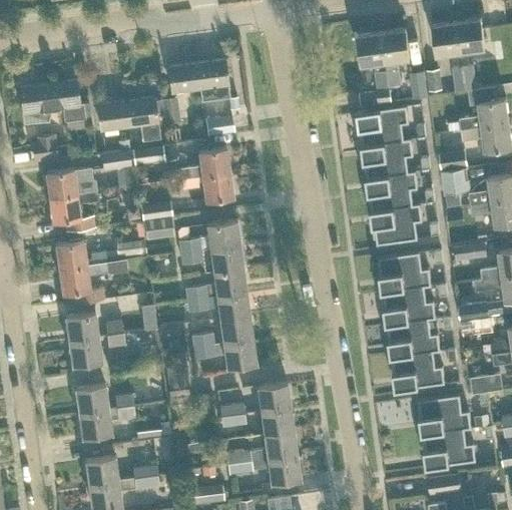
[(462,52),(486,49),(482,19),(458,22),(462,52)]
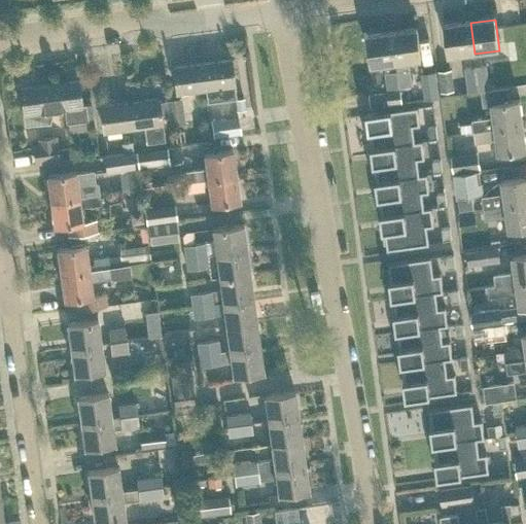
[(449,57),(475,54),(470,23),(445,27),(449,57)]
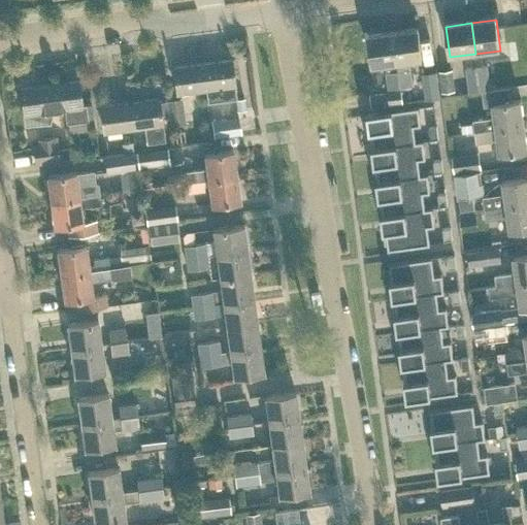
[(409,63),(422,61),(418,30),(393,34),(397,64),(400,90),(413,88),(409,63)]
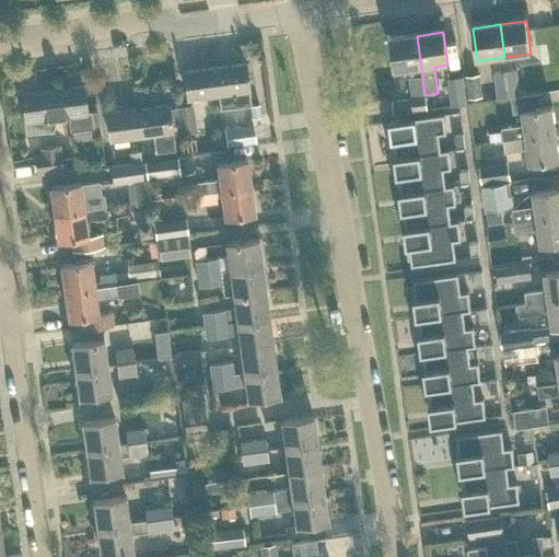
[(424,95),(421,68),(417,36),(391,39),(395,69),(395,71),(396,71),(409,70),(410,79),(409,79),(411,96),(424,95)]
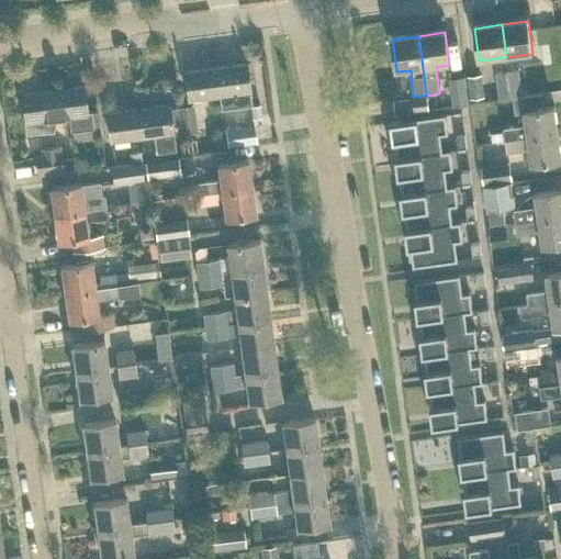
[(251,107),(249,93),(246,66),(215,70),(219,98),(221,111),(251,107)]
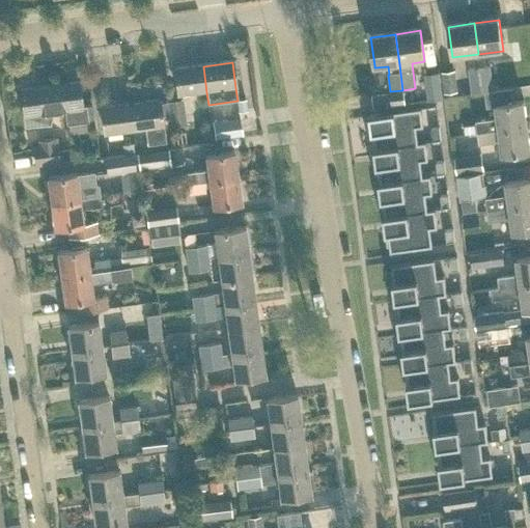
[(177,96),(206,92),(203,66),(173,70),(177,96)]
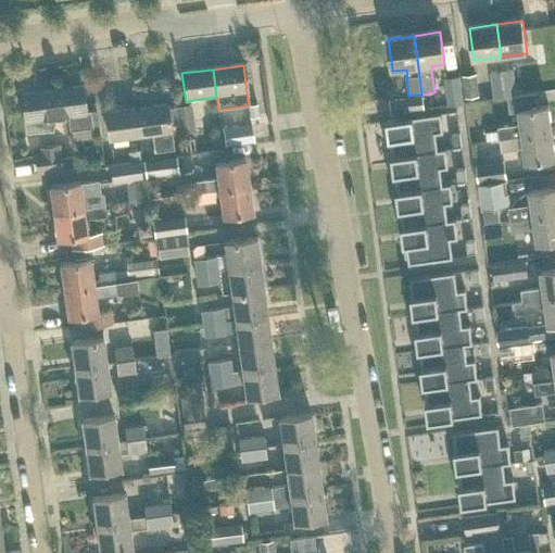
[(514,71),(503,73),(507,98),(518,98),(518,96),(514,71)]
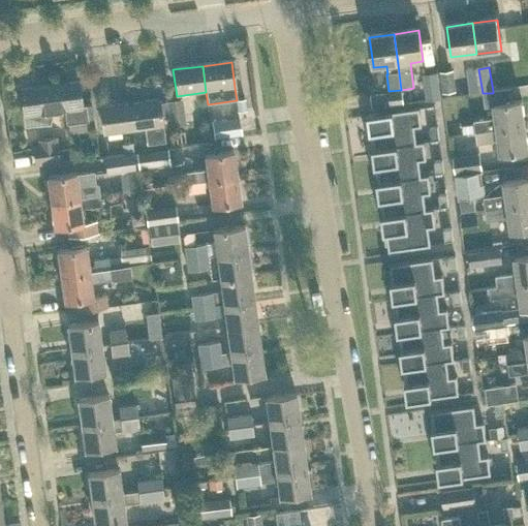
[(467,70),(470,94),(482,93),(478,69),(467,70)]
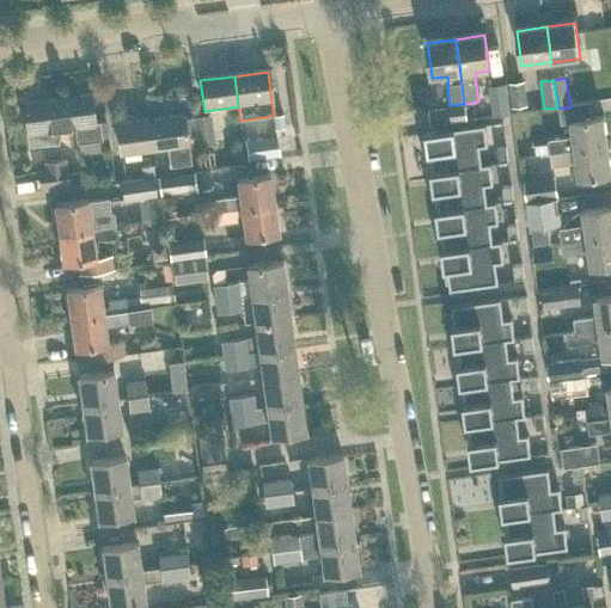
[(529,108),(525,81),(509,84),(513,110),(529,108)]
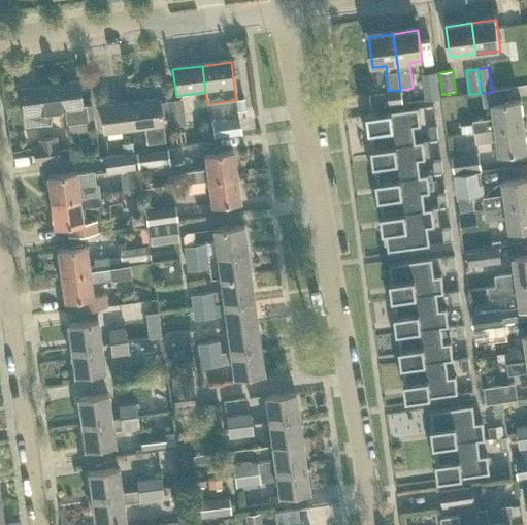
[(441,100),(437,73),(423,75),(426,102),(441,100)]
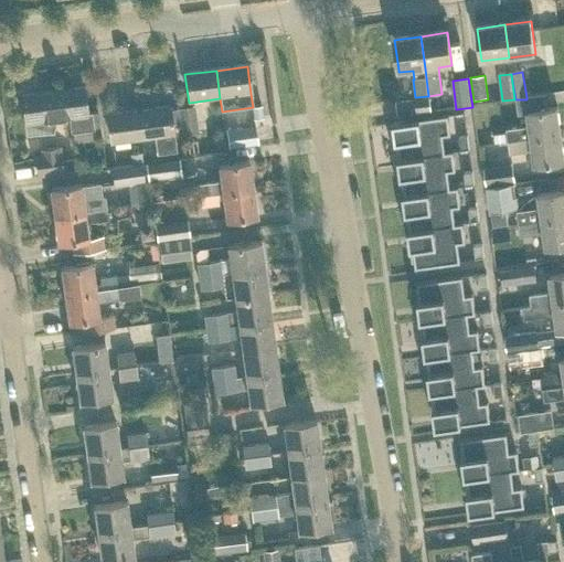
[(92,114),(87,114),(83,88),(52,93),(56,120),(57,120),(68,119),(71,134),(94,130),(92,114)]
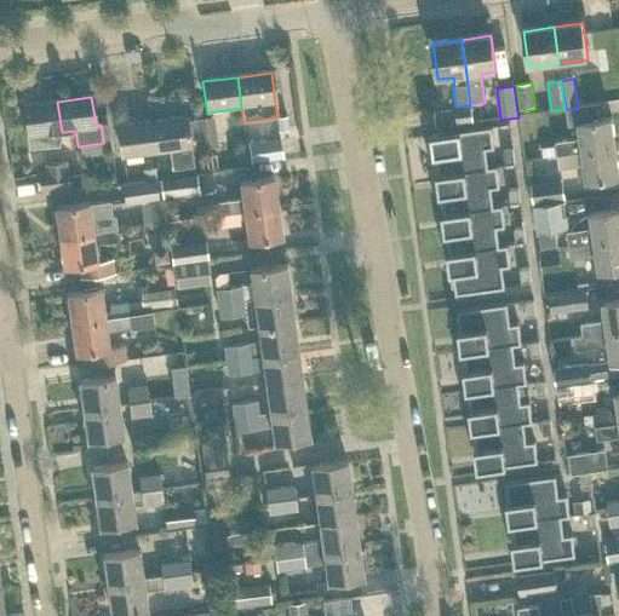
[(63,132),(62,132),(57,102),(23,107),(29,150),(58,148),(63,132)]
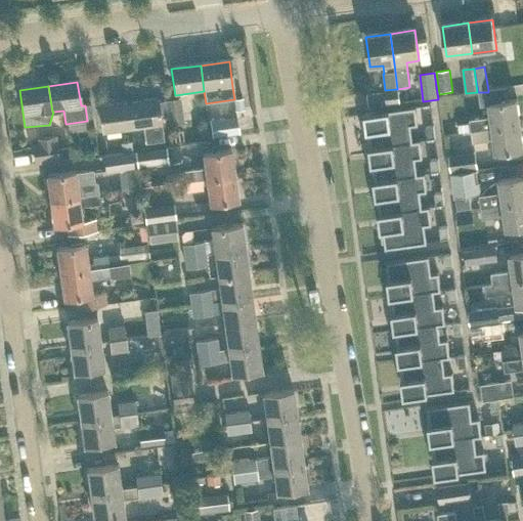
[(517,101),(508,102),(506,88),(488,90),(488,92),(478,93),(480,107),(489,106),(492,125),(486,126),(485,121),(471,123),(473,133),(521,126),(517,101)]
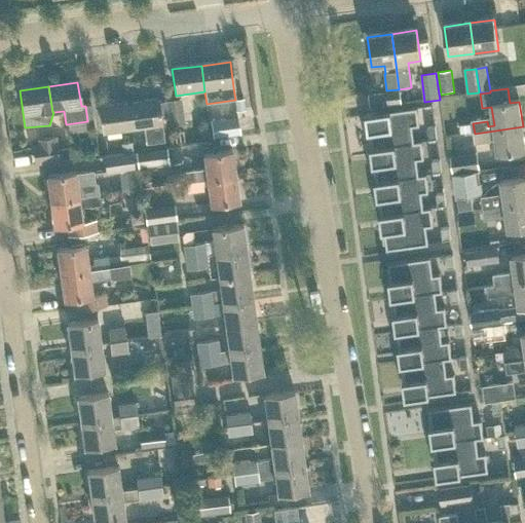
[(403,105),(401,91),(369,96),(371,109),(403,105)]
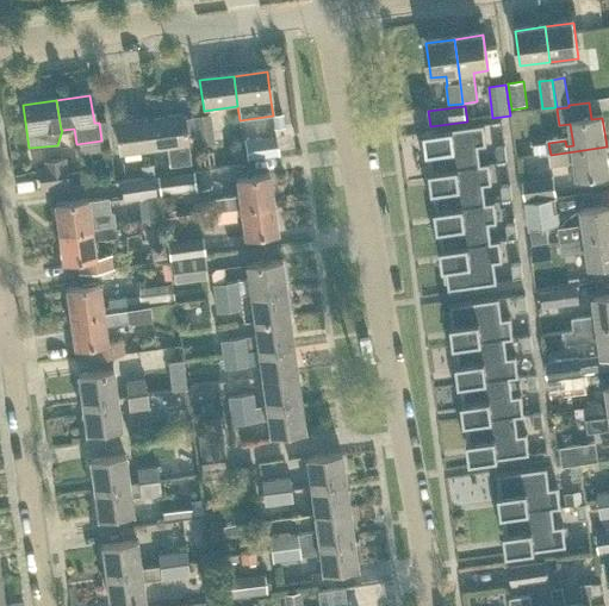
[(211,116),(194,118),(198,148),(215,145),(211,116)]
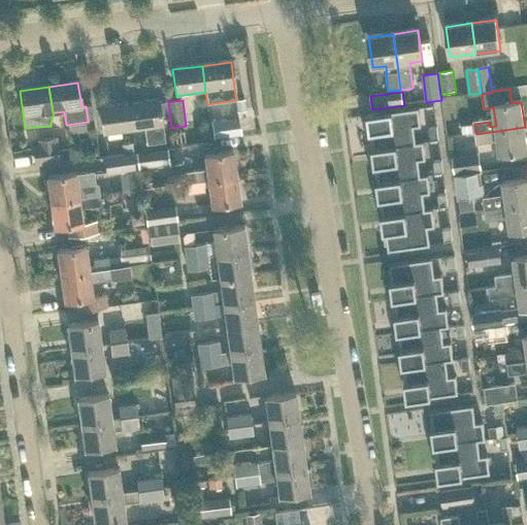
[(246,111),(244,100),(236,101),(237,112),(246,111)]
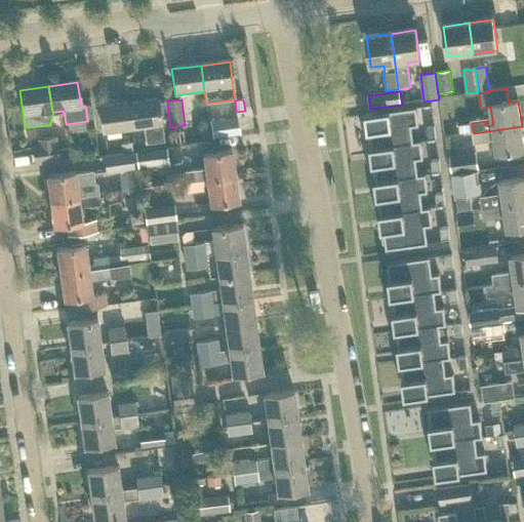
[(128,104),(132,130),(144,128),(146,145),(164,143),(162,125),(161,125),(160,116),(168,115),(167,102),(158,103),(157,101),(128,104)]
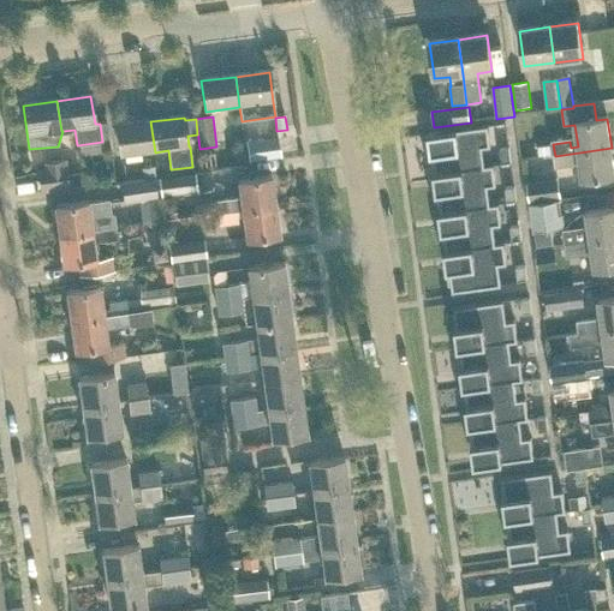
[(120,157),(155,153),(150,121),(117,126),(120,157)]
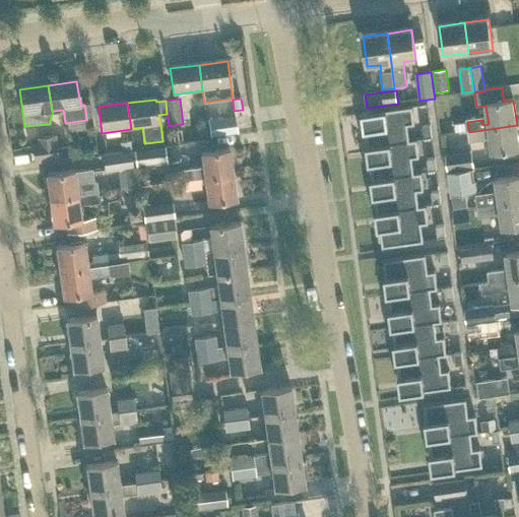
[(369,148),(410,142),(408,127),(415,126),(412,109),(371,114),(372,126),(366,127),(369,148)]
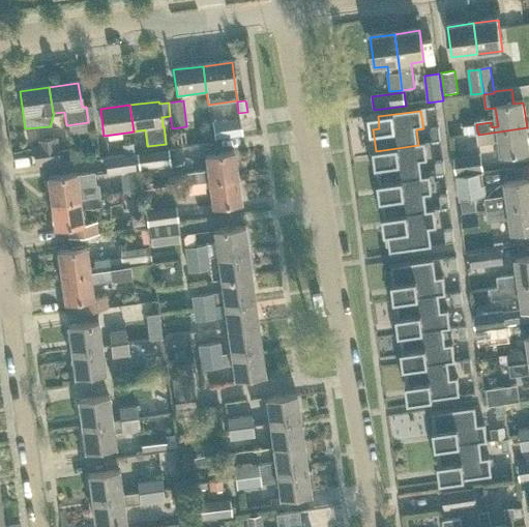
[(242,137),(240,118),(211,122),(214,141),(242,137)]
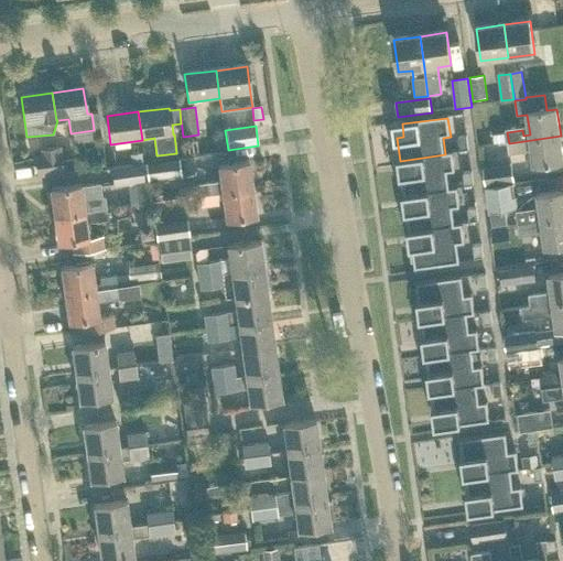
[(502,133),(491,136),(493,143),(504,141),(502,133)]
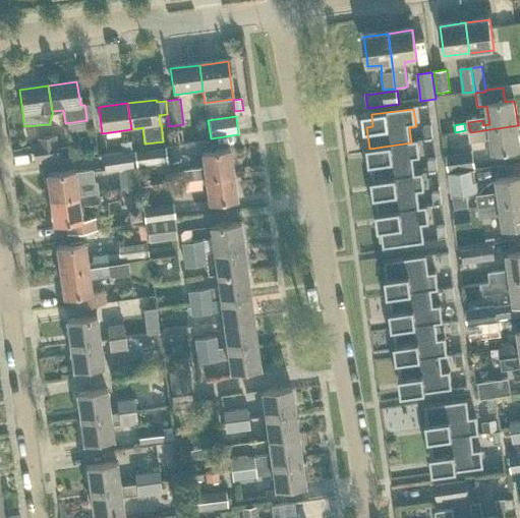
[(493,154),(519,150),(519,137),(518,125),(470,132),(471,142),(490,139),(493,154)]
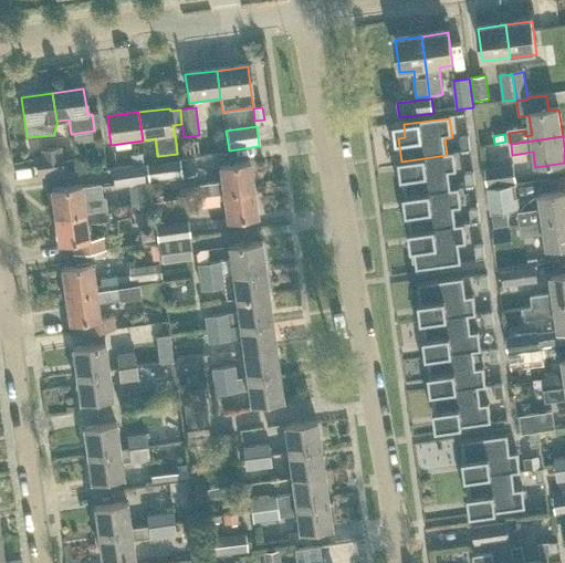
[(462,153),(471,152),(469,138),(460,139),(462,153)]
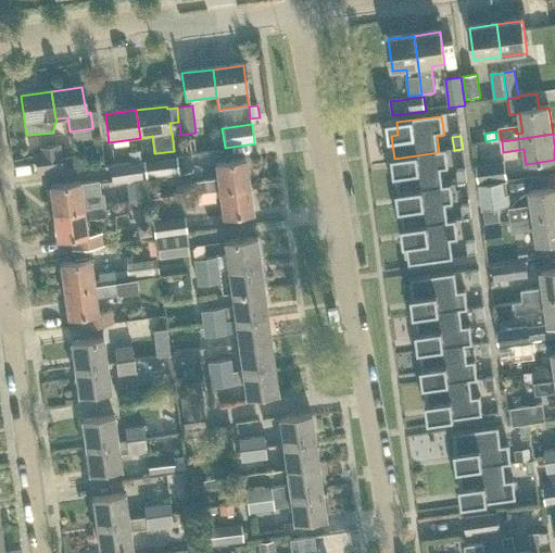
[(184,141),(186,153),(196,152),(194,139),(184,141)]
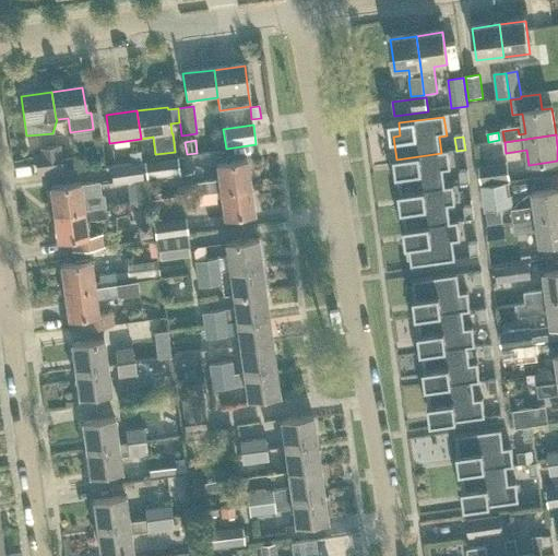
[(62,160),(60,145),(38,149),(38,153),(34,153),(37,177),(62,174),(62,170),(74,169),(72,157),(62,160)]
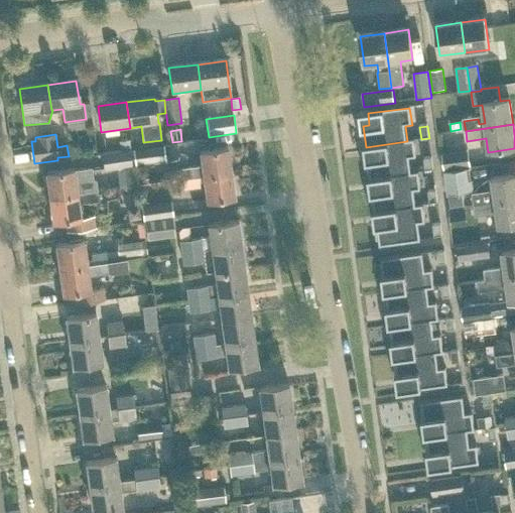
[(130,140),(119,142),(120,150),(131,149),(130,140)]
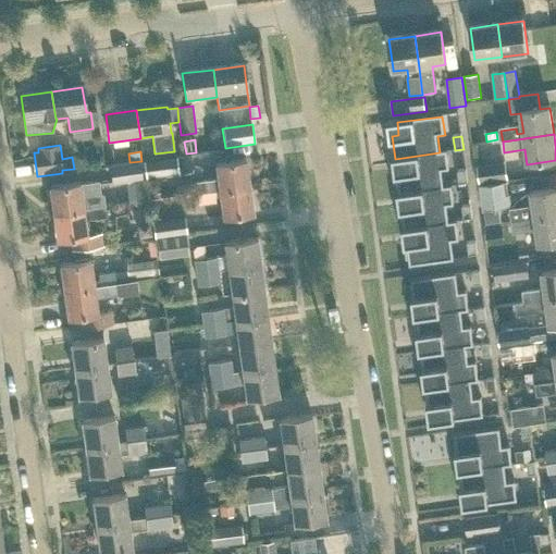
[(400,194),(444,187),(442,171),(449,170),(447,151),(440,152),(395,159),(400,194)]
